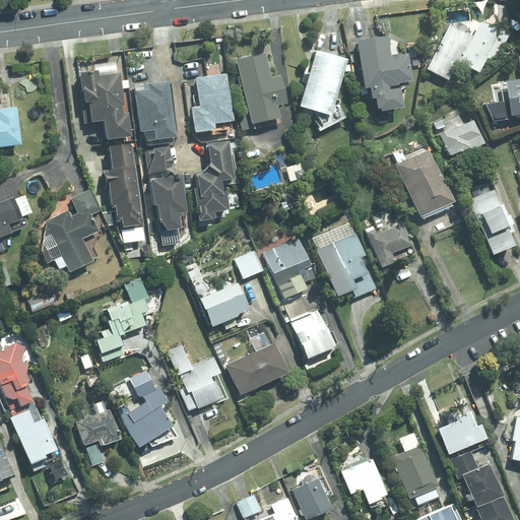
[(449,23),(426,68),(446,79),(456,61),(476,72),(499,29),(479,19),(471,36),(449,23)]
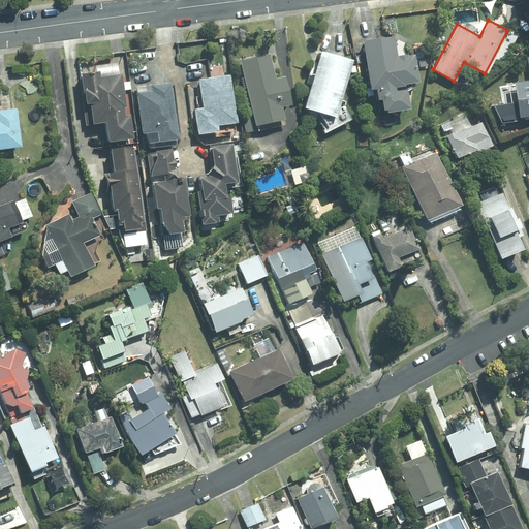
[(392,35),(362,40),(370,89),(375,88),(376,99),(379,98),(381,113),(407,109),(404,89),(394,91),(393,85),(416,81),(412,54),(395,57),(392,35)]
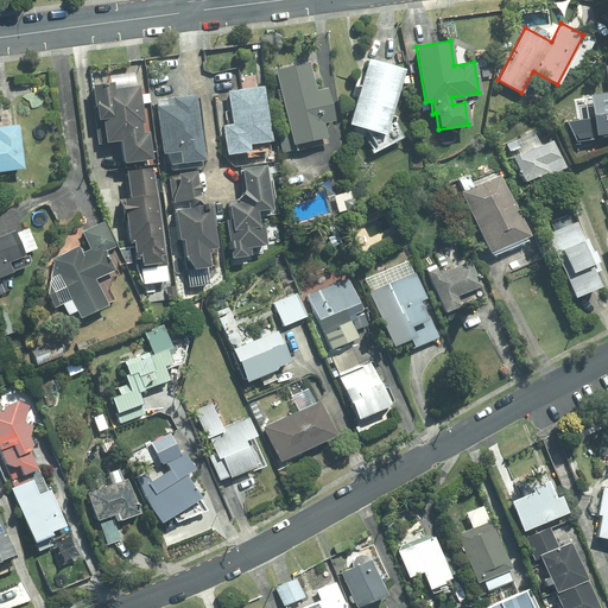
[(348,124),(359,126),(371,152),(401,137),(391,113),(404,69),(367,58),(348,124)]
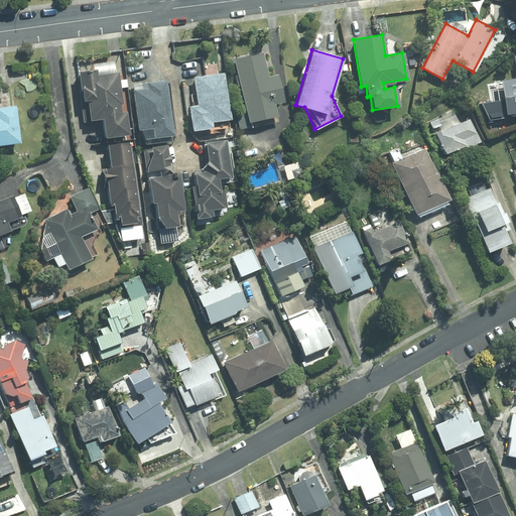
[(262,53),(234,59),(248,122),(276,116),(273,104),(283,102),(277,74),(267,76),(262,53)]
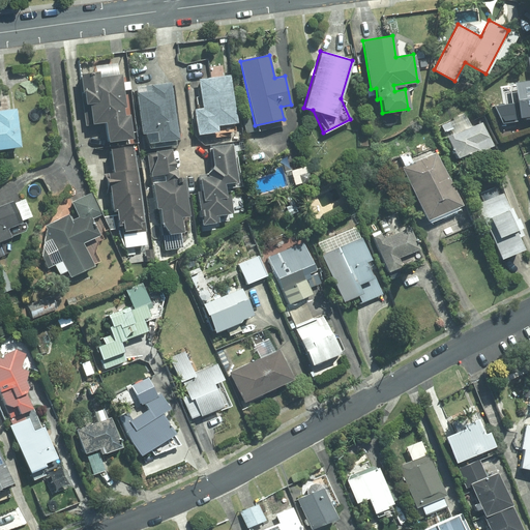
[(529,56),(528,57),(529,69),(529,78),(522,80),(523,89),(519,89),(523,114),(529,112),(529,56)]
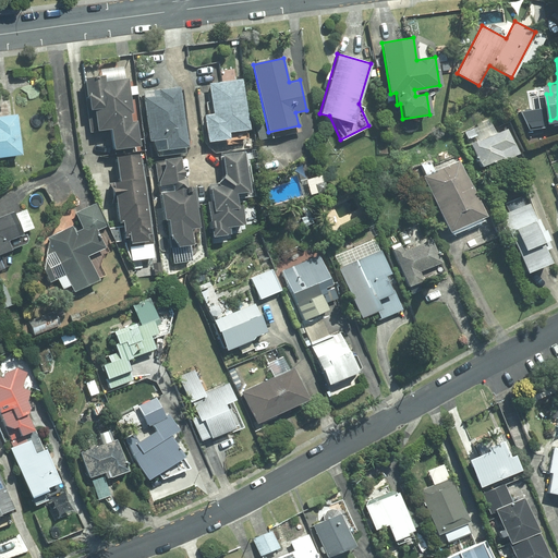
[(128,94),(125,77),(83,83),(86,110),(93,109),(95,130),(109,128),(111,148),(137,145),(134,121),(129,121),(129,116),(138,114),(136,93),(128,94)]
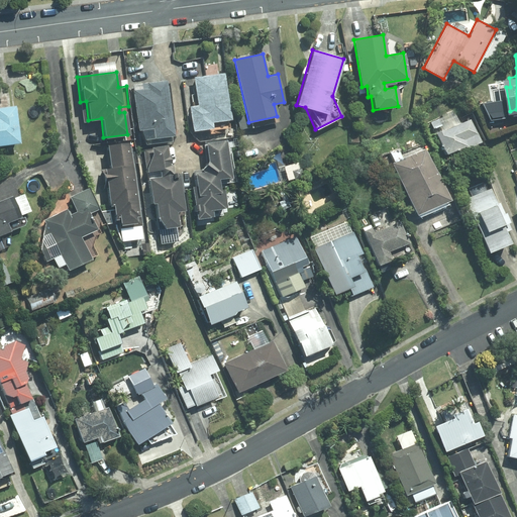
[(230,119),(223,73),(194,77),(198,105),(188,106),(192,131),(212,128),(211,121),(230,119)]
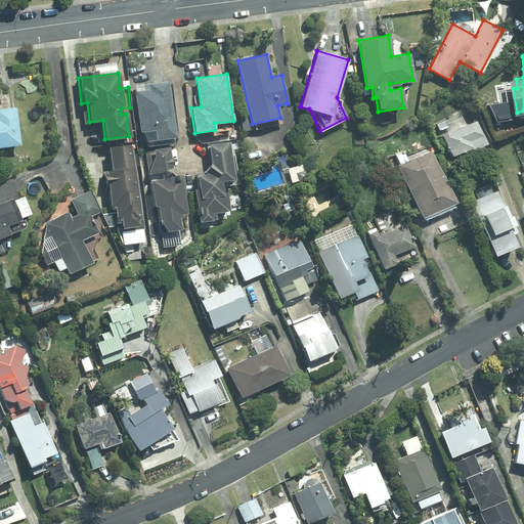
[(174,137),(167,81),(147,84),(148,90),(133,92),(139,132),(154,130),(156,140),(174,137)]
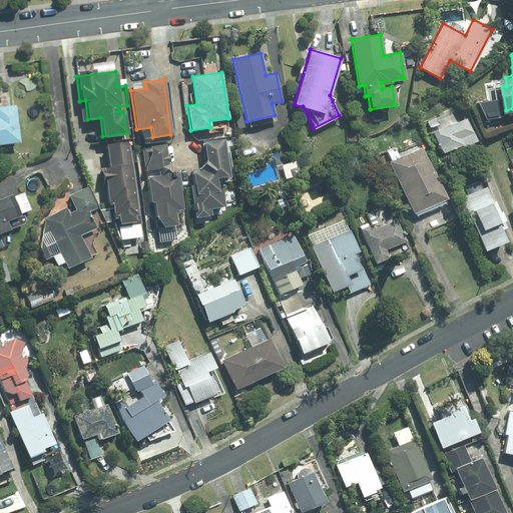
[(0,144),(18,142),(14,105),(0,106),(0,144)]
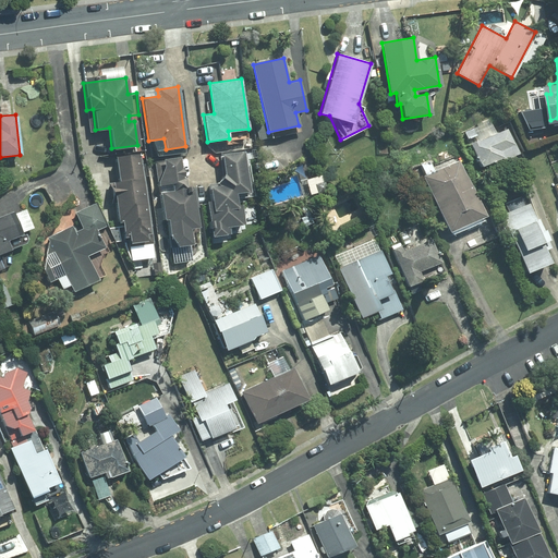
[(473,128),(464,131),(468,138),(475,134),(473,128)]
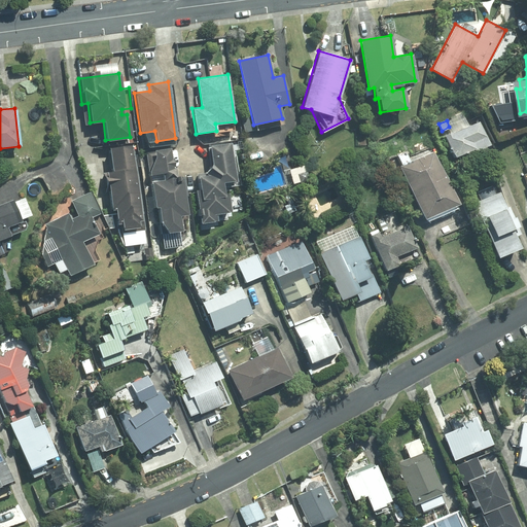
[(489,144),(479,121),(446,137),(454,156),(472,148),(473,150),(489,144)]
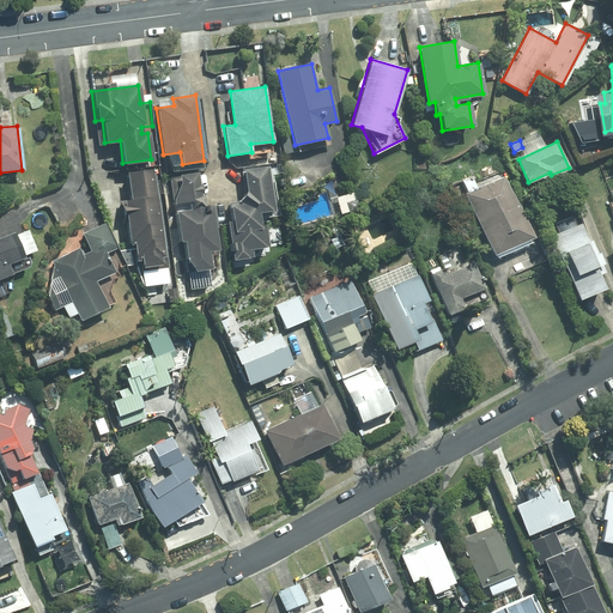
[(275,210),(268,165),(242,170),(247,202),(229,205),(231,219),(226,220),(232,259),(252,256),(250,248),(267,246),(265,224),(259,225),(258,213),(275,210)]
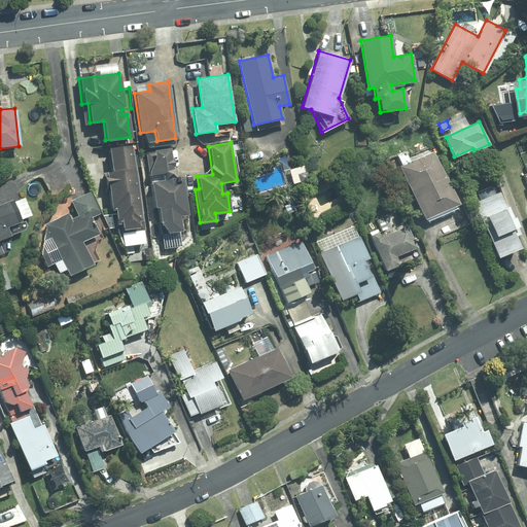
[(141,226),(130,145),(107,148),(118,230),(141,226)]
